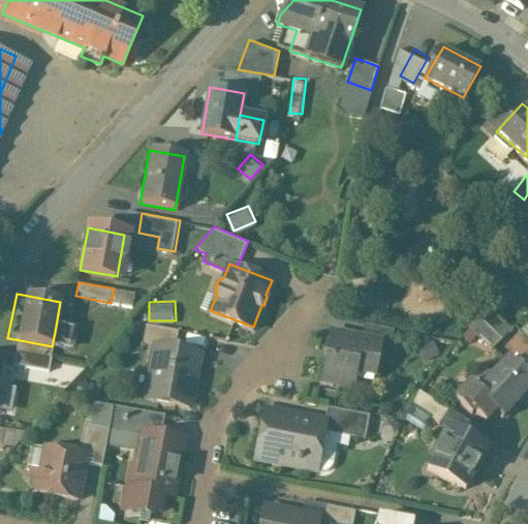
[(510,328),(487,305),(477,314),(502,337),(510,328)]
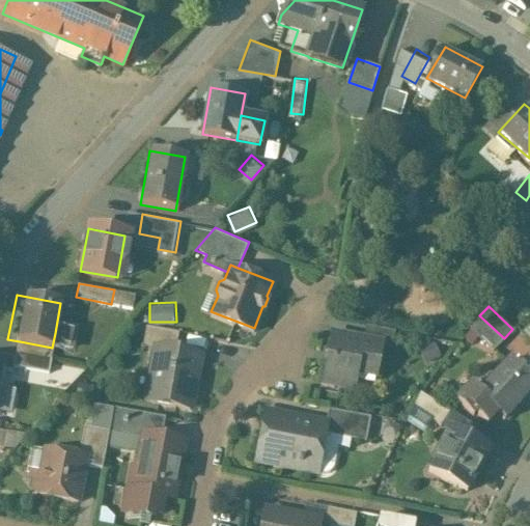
[(504,338),(479,315),(470,327),(494,349),(504,338)]
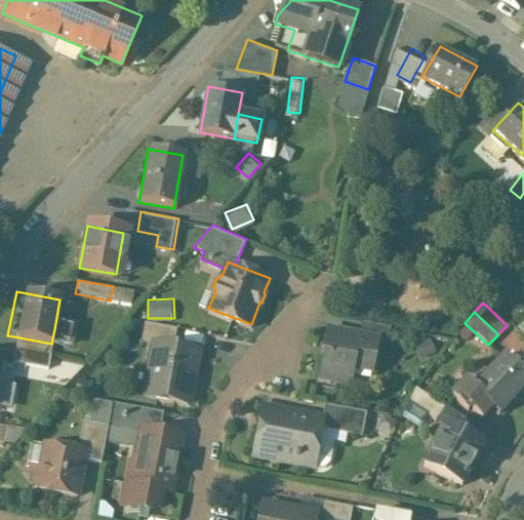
[(393,325),(363,319),(360,333),(380,338),(390,340),(393,325)]
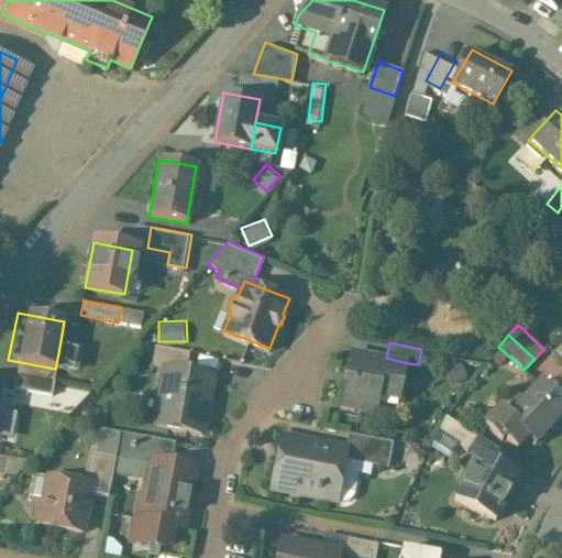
[(189,350),(155,343),(151,364),(166,368),(167,367),(186,370),(189,350)]
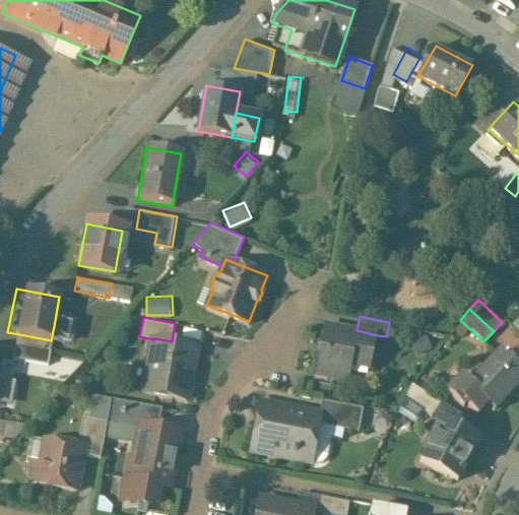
[(357,330),(326,324),(316,374),(348,381),(352,362),(371,366),(377,335),(357,330)]
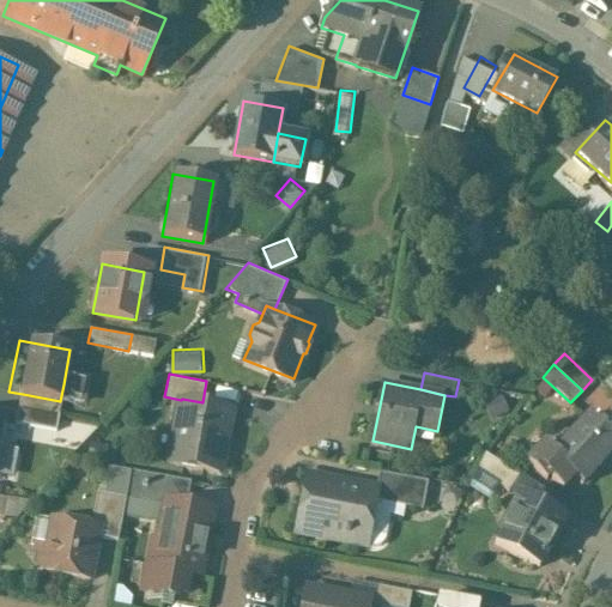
[(60,401),(23,394),(20,405),(58,412),(60,401)]
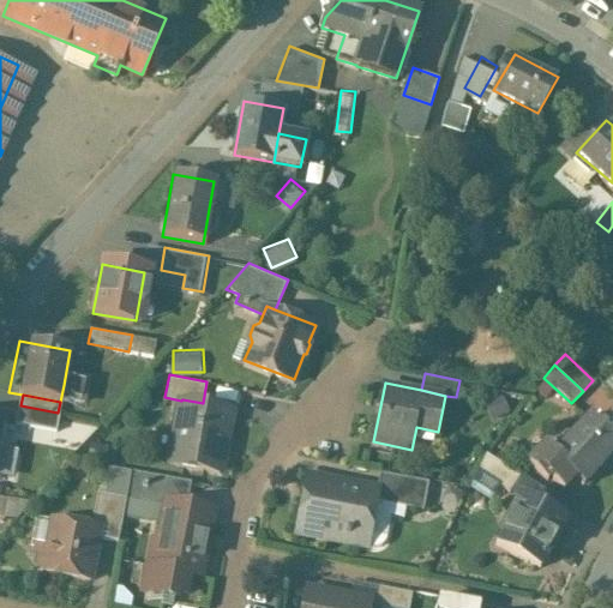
[(232,408),(203,403),(182,399),(181,401),(170,459),(220,469),(232,408)]
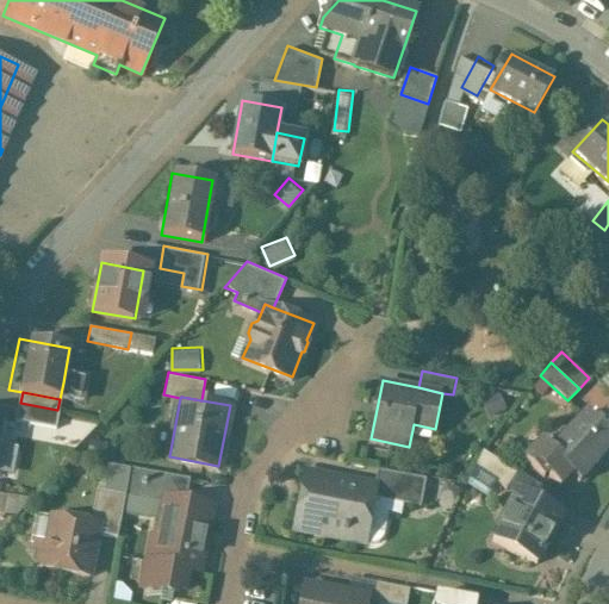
[(57,410),(20,403),(18,417),(55,424),(57,410)]
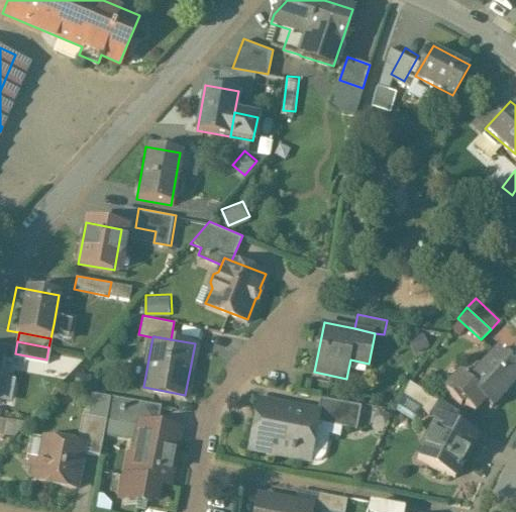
[(515,369),(496,350),(467,381),(466,382),(484,399),(492,406),(515,379),(515,369)]
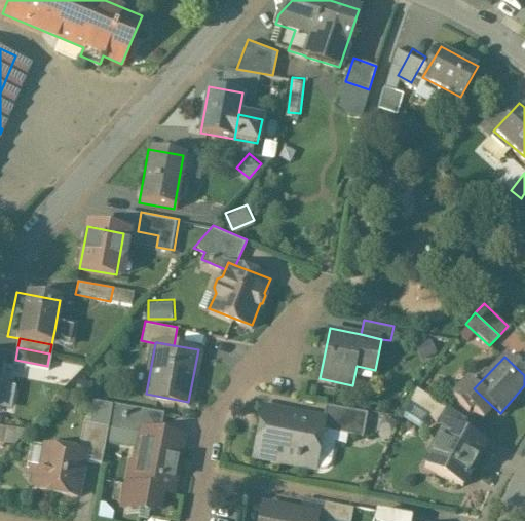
[(475,387),(466,379),(453,395),(469,409),(472,406),(483,417),(492,406),(474,388),(475,387)]
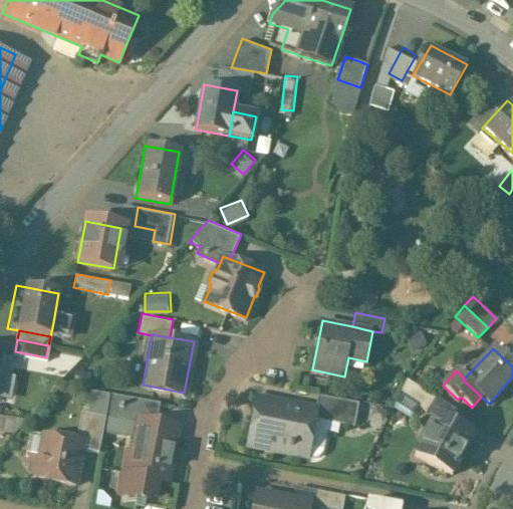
[(435,396),(407,376),(401,391),(427,408),(435,396)]
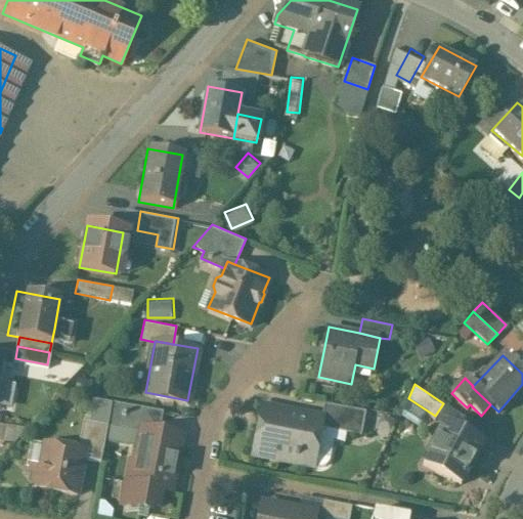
[(163,408),(113,398),(107,423),(121,425),(118,437),(140,441),(143,425),(160,427),(163,408)]
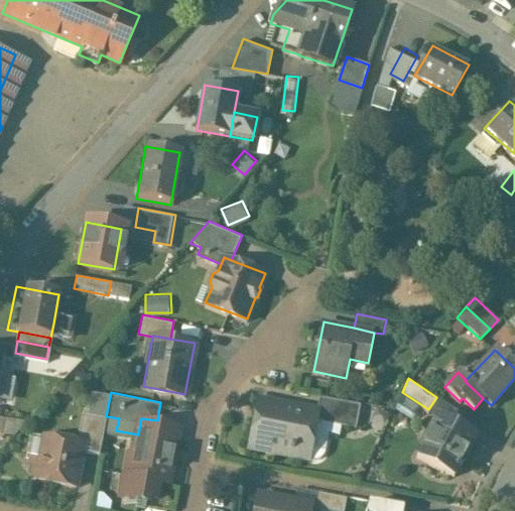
[(360,402),(325,396),(319,419),(356,425),(360,402)]
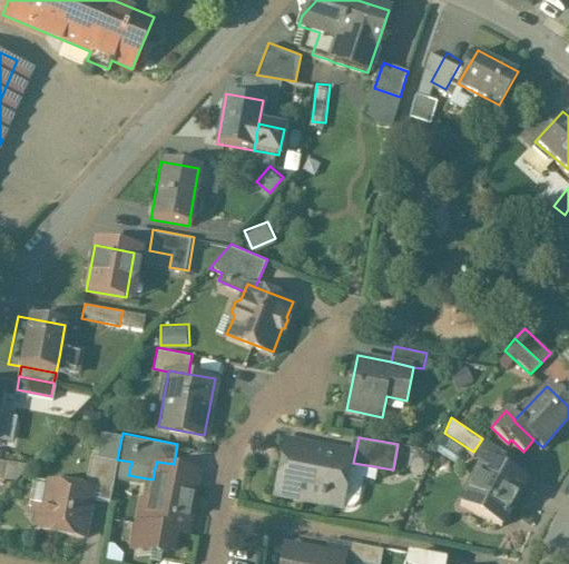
[(350,452),(286,439),(276,491),(340,503),(350,452)]
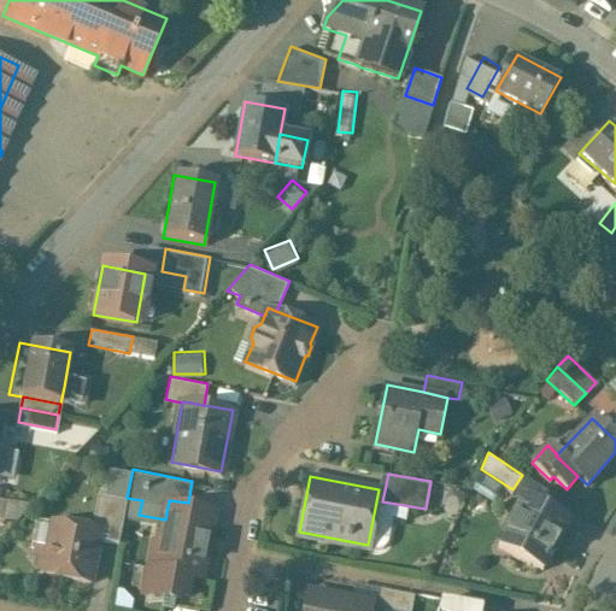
[(127,498),(99,493),(92,527),(100,529),(99,536),(118,540),(124,512),(127,498)]
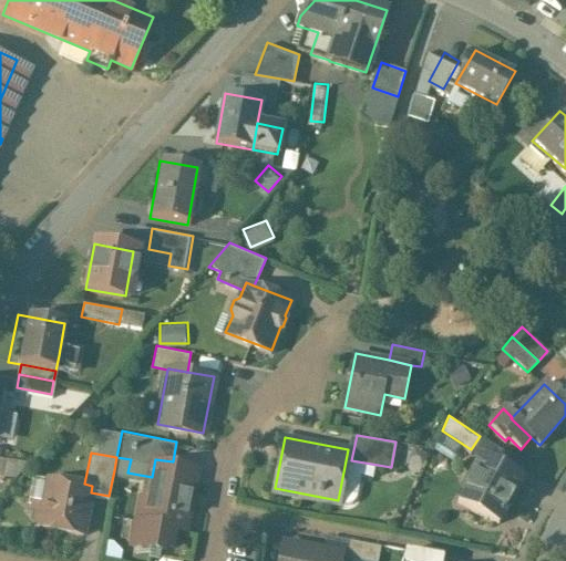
[(131,459),(116,457),(114,470),(127,473),(131,459)]
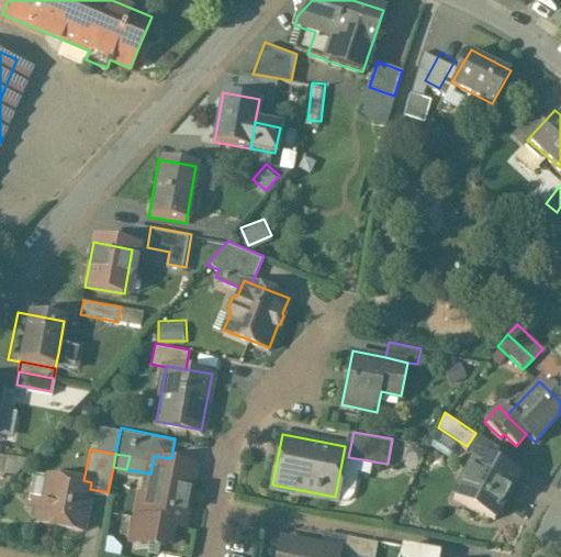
[(171,458),(154,456),(150,474),(142,516),(134,514),(130,538),(159,544),(160,541),(169,542),(172,522),(183,524),(194,464),(171,458)]
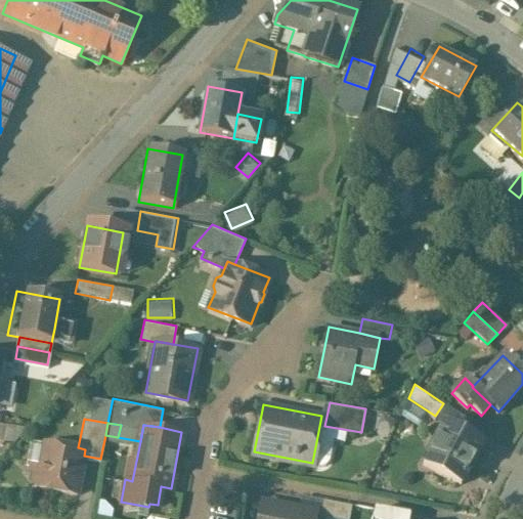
[(485,446),(453,429),(431,466),(463,484),(485,446)]
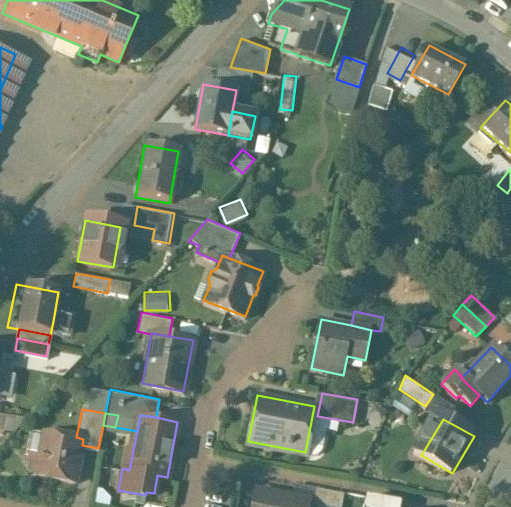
[(76,437),(45,432),(41,452),(35,456),(33,468),(38,474),(75,481),(82,445),(83,439),(76,437)]
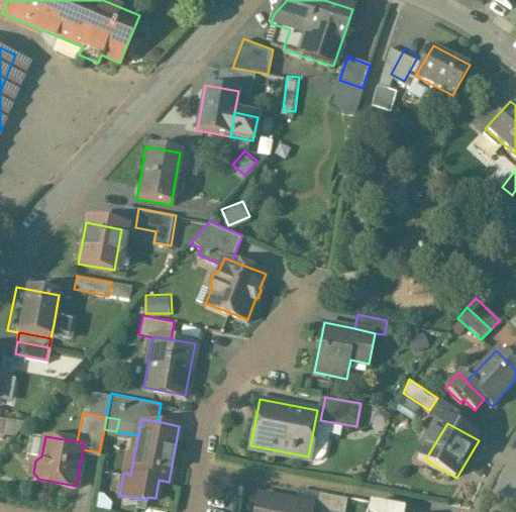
[(344,511),(347,499),(317,493),(314,508),(335,511),(344,511)]
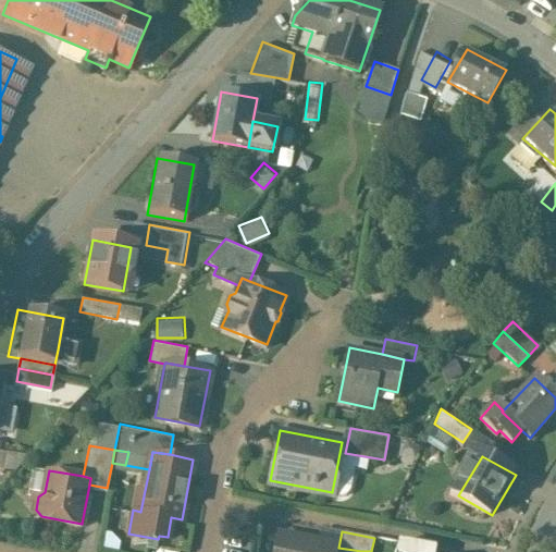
[(332,551),(334,543),(279,534),(274,551),(332,551)]
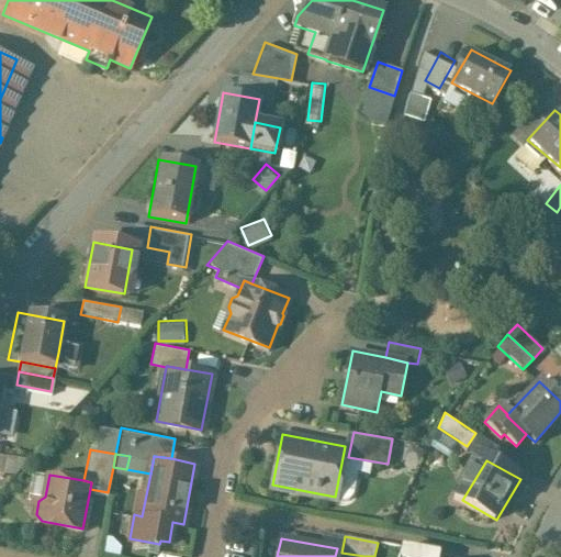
[(435,556),(437,554),(407,547),(404,556),(435,556)]
